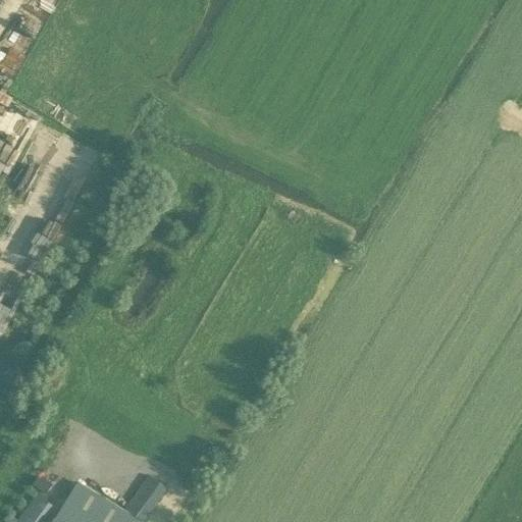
[(0,119),(8,123),(20,99),(8,93),(8,94),(0,90),(0,119)]
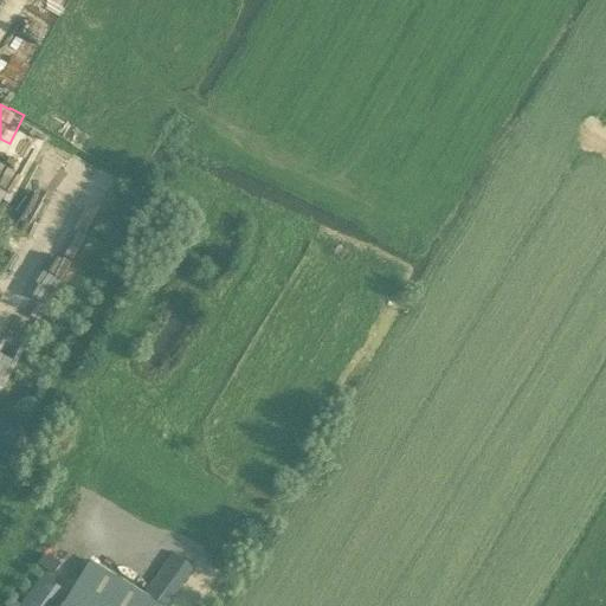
[(0,155),(0,175),(2,176),(11,160),(0,155)]
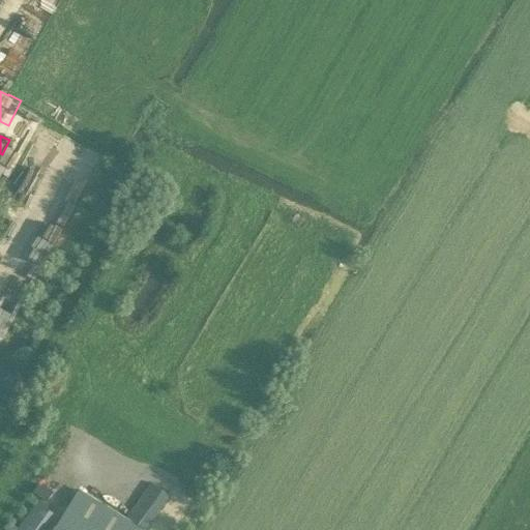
[(40,228),(63,236),(92,158),(69,150),(40,228)]
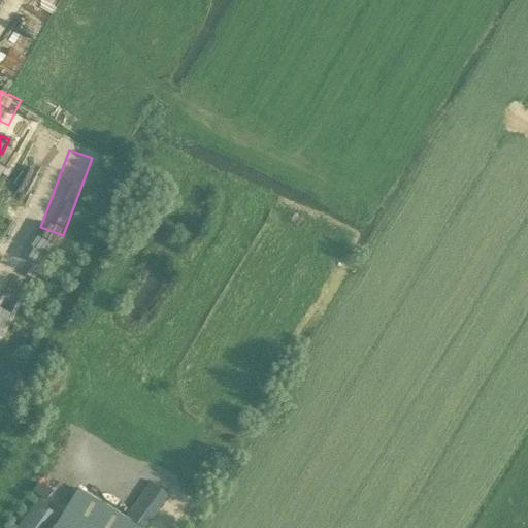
[(167,494),(150,482),(129,512),(127,510),(124,515),(143,527),(167,494)]
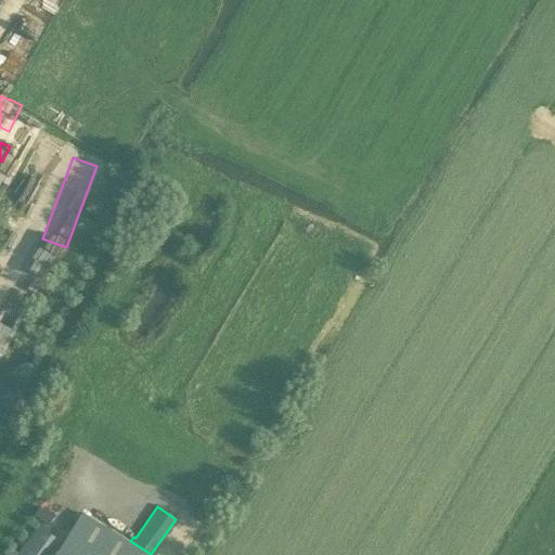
[(41,507),(35,517),(48,526),(54,516),(41,507)]
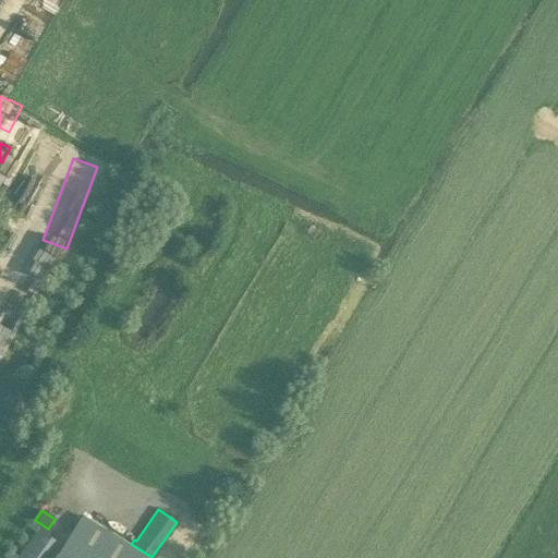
[(145,557),(82,518),(58,556),(61,557),(145,557)]
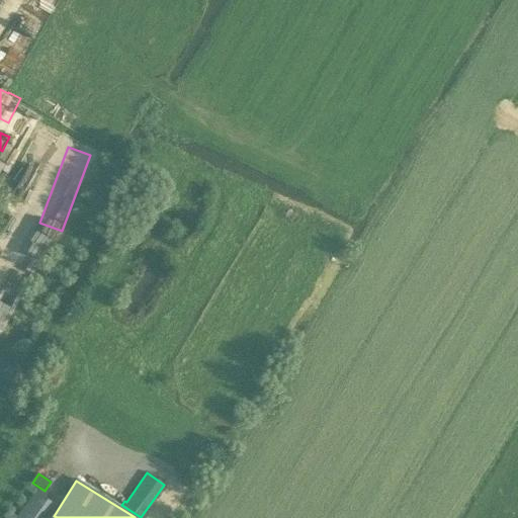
[(42,517),(53,504),(35,492),(16,517),(42,517)]
